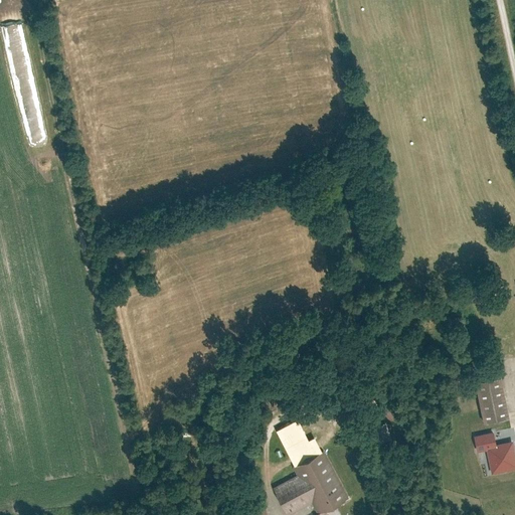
[(499,378),(474,385),(484,425),(509,418),(499,378)]
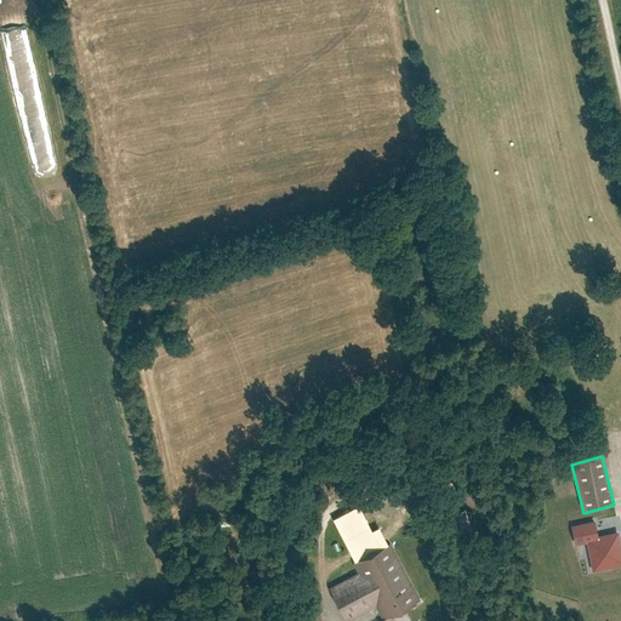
[(355,507),(331,520),(355,563),(385,546),(391,543),(381,527),(370,531),(355,507)]
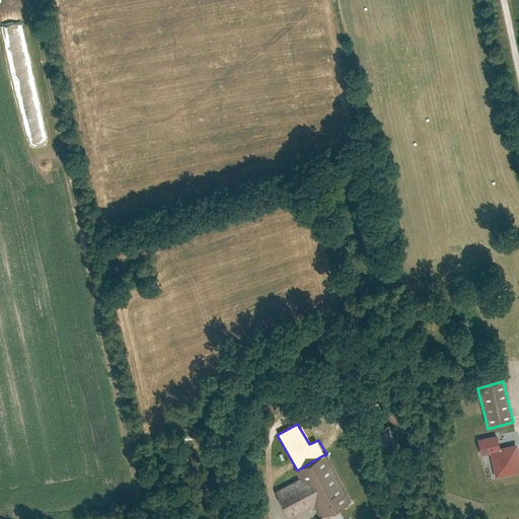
[(482,452),(490,450),(500,447),(497,435),(478,439),(482,452)]
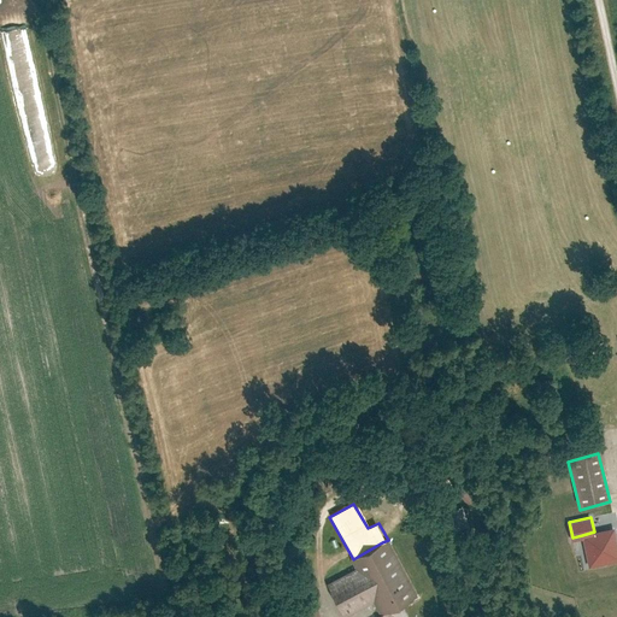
[(594,532),(582,535),(589,566),(616,559),(616,546),(612,528),(594,532)]
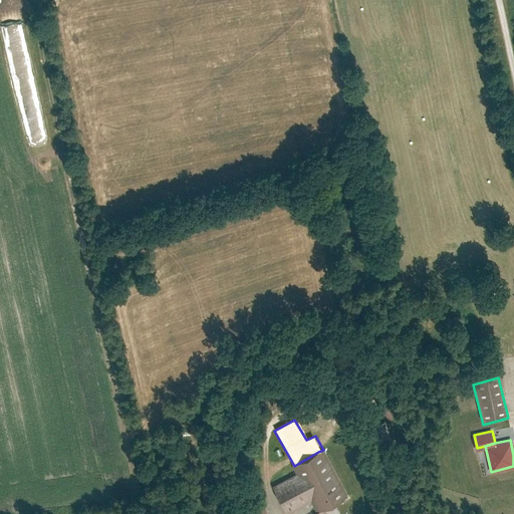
[(290,479),(269,491),(281,513),(293,513),(307,507),(310,513),(322,513),(346,501),(318,452),(294,466),(286,470),(290,479)]
